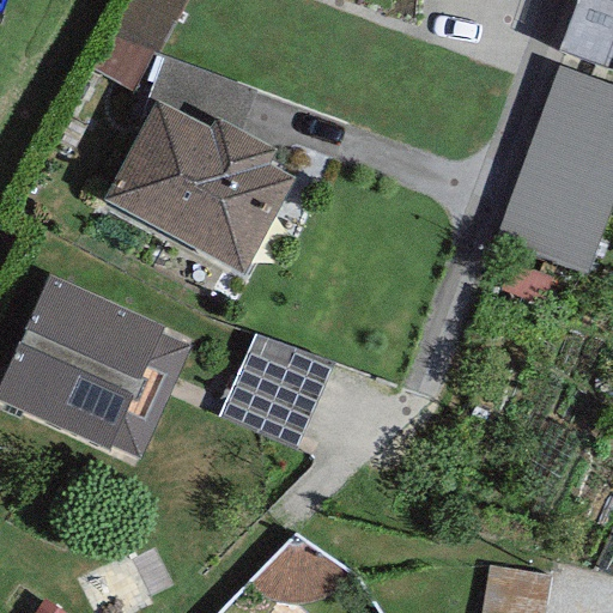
[(184,0),(122,0),(104,35),(157,50),(184,0)]
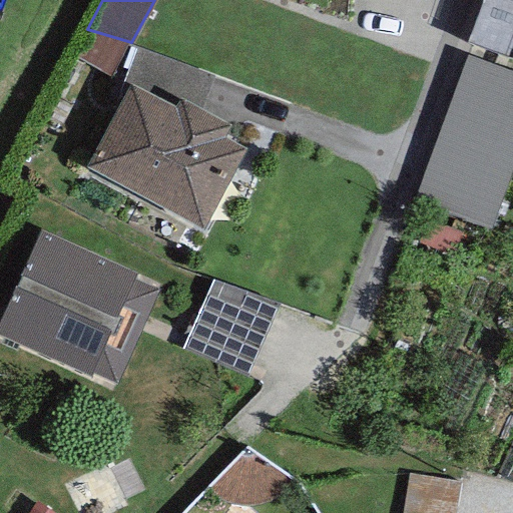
[(512,0),(480,0),(466,40),(512,57),(512,56),(512,0)]
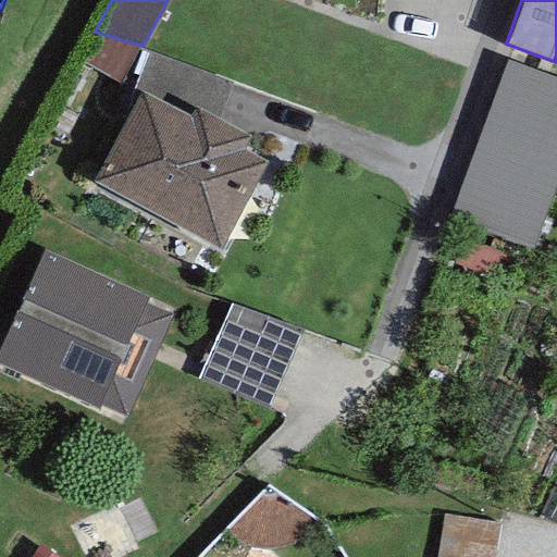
[(556,171),(556,76),(506,59),(448,217),(530,246),(556,171)]
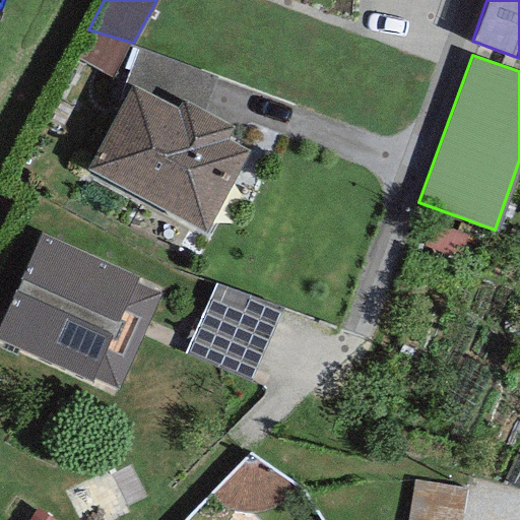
[(179,106),(133,81),(88,166),(205,228),(248,148),(225,136),(233,123),(184,96),(179,106)]
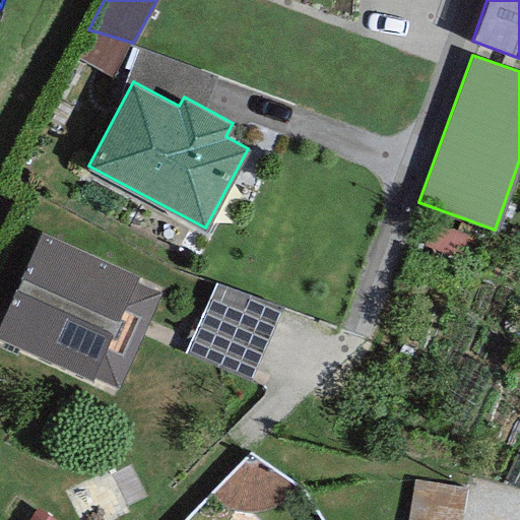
[(138,274),(40,231),(0,318),(0,338),(116,390),(159,291),(135,280),(138,274)]
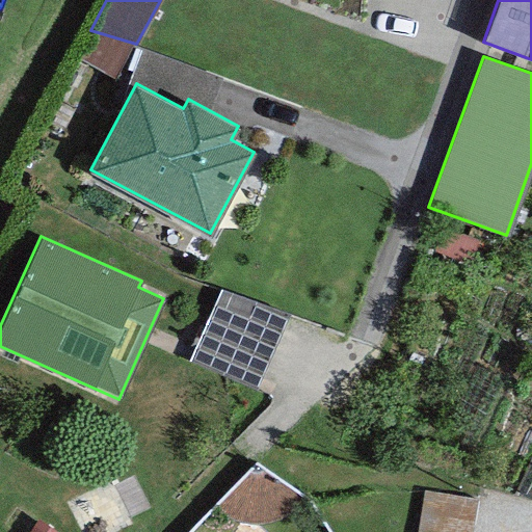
[(290,312),(220,289),(191,361),(256,389),(290,312)]
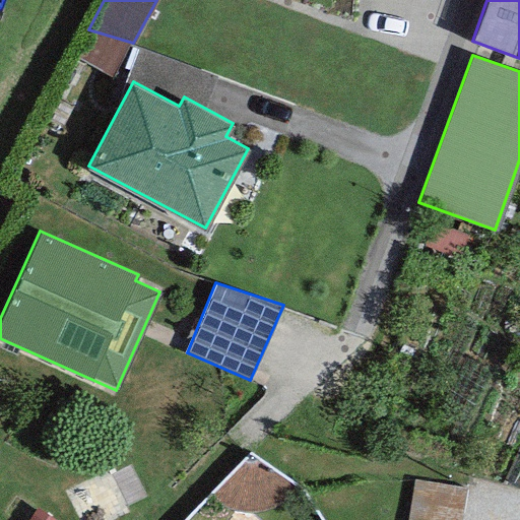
[(255,466),(224,507),(243,519),(272,519),(293,494),(255,466)]
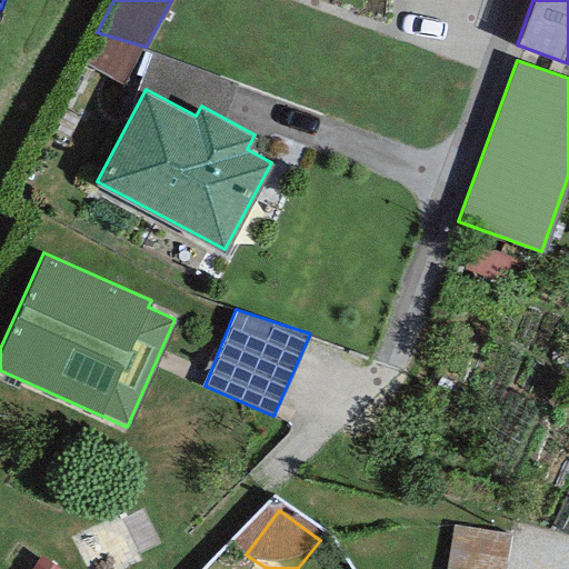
[(456,568),(515,568),(519,545),(460,536),(456,568)]
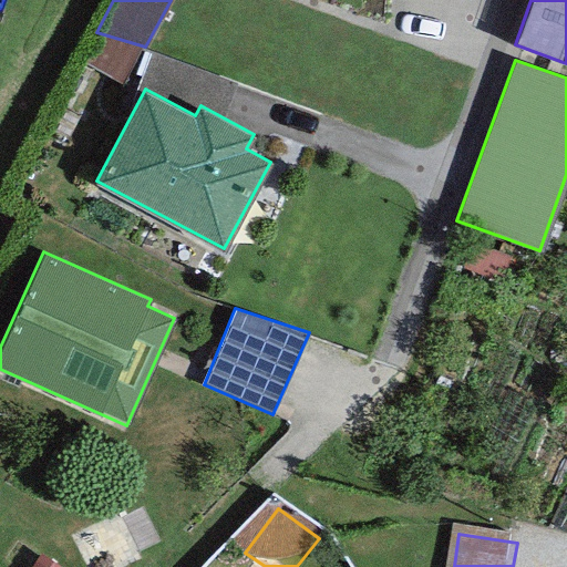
All buildings are outlined.
